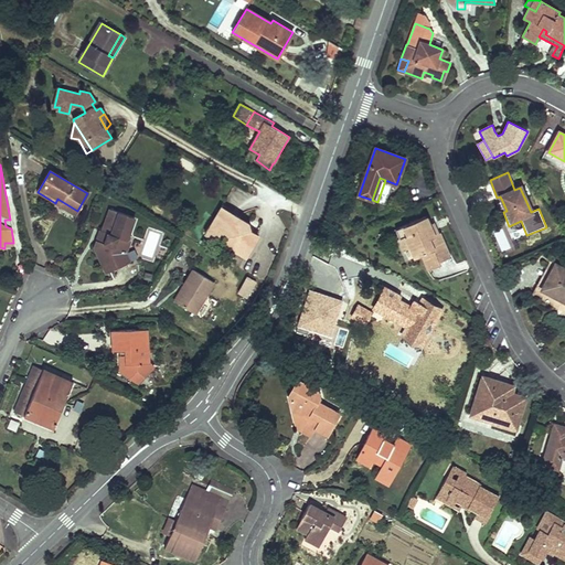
[(57,199),(55,203),(75,214),(77,211),(57,199)]
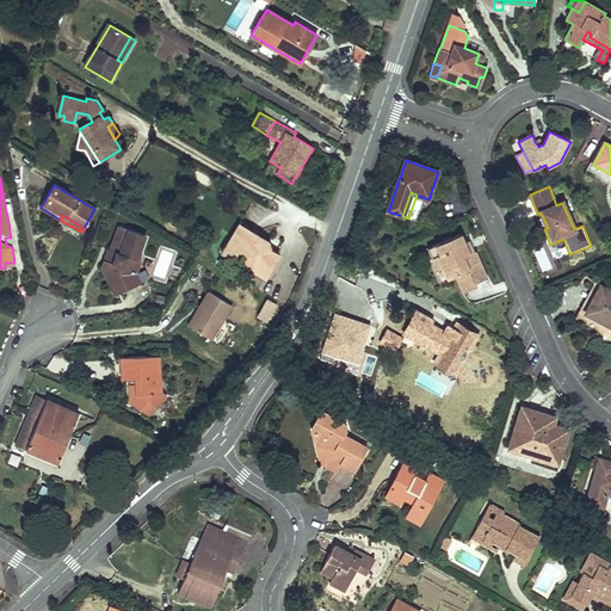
[(543,217),(537,220),(550,252),(554,251),(550,245),(544,229),(548,228),(543,217)]
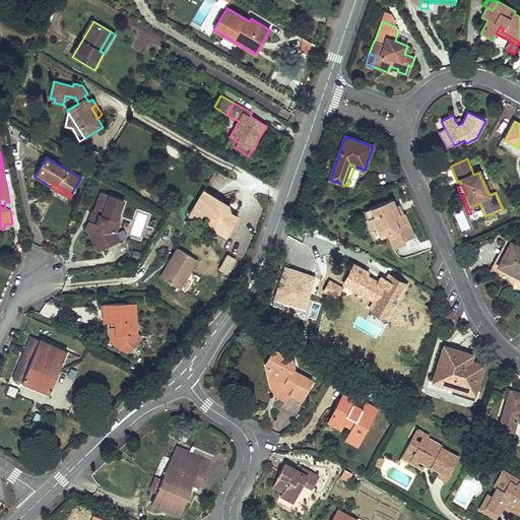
[(210,191),(205,188),(188,215),(197,221),(202,213),(209,218),(205,224),(211,229),(216,232),(221,235),(225,238),(238,218),(230,212),(228,205),(220,201),(208,194),(210,191)]
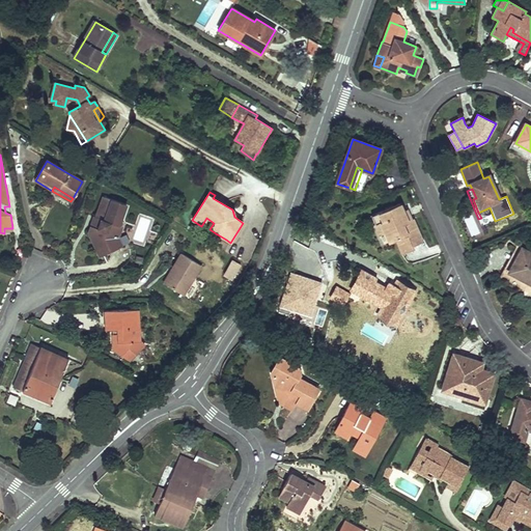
[(227,202),(215,195),(213,198),(225,205),(227,202)]
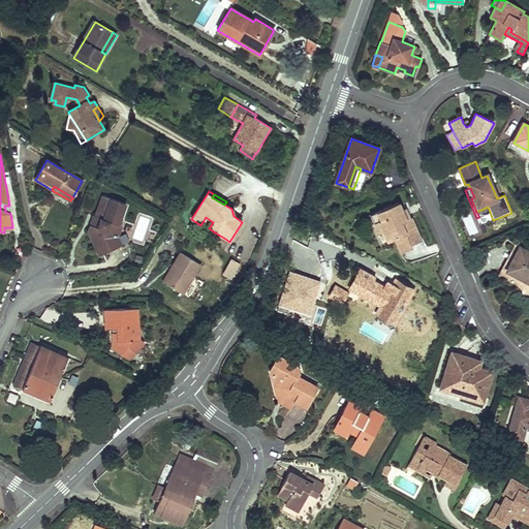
[(118,226),(125,204),(102,196),(95,217),(99,218),(97,223),(95,222),(93,225),(91,224),(89,231),(96,248),(106,244),(110,250),(121,245),(117,237),(121,227),(118,226)]
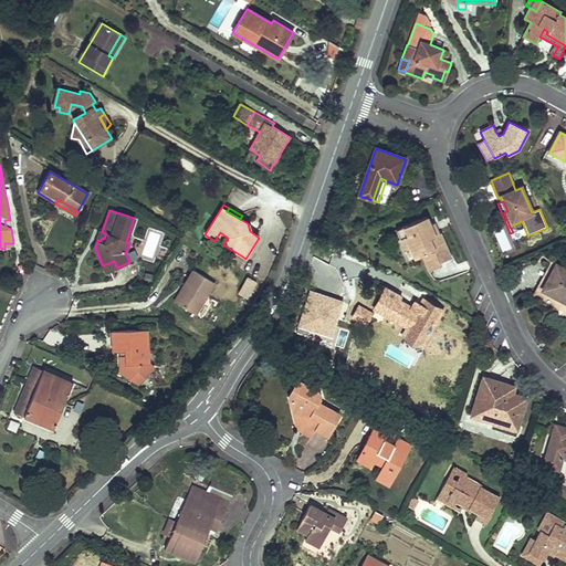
[(429,226),(426,218),(404,228),(408,237),(400,240),(405,250),(409,248),(415,259),(422,255),(429,271),(440,265),(439,262),(450,258),(440,233),(438,233),(433,236),(429,226)]
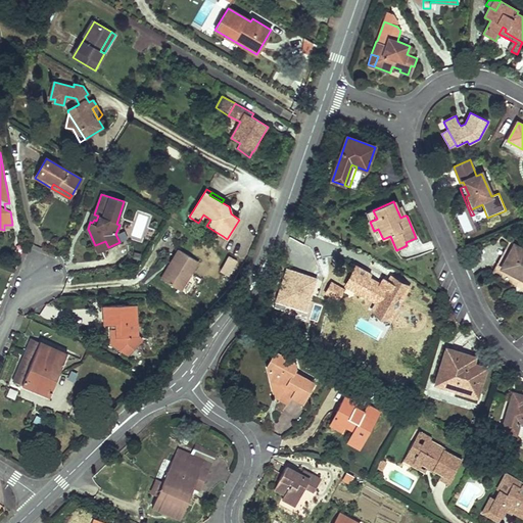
[(377,219),(373,210),(366,214),(370,222),(377,219)]
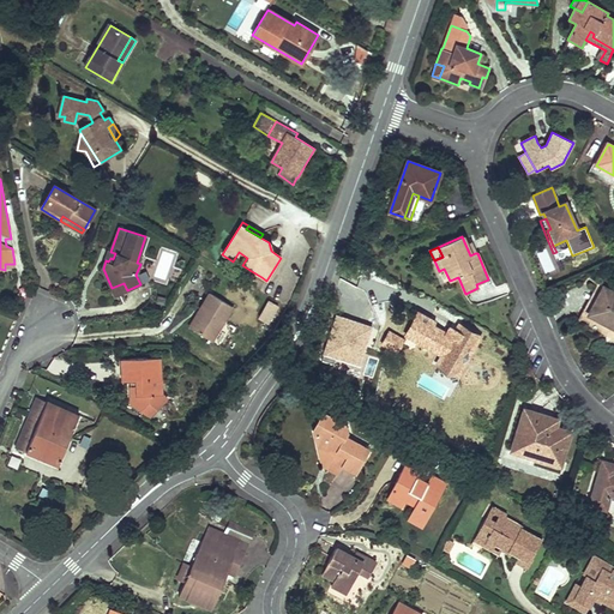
[(124,283),(112,288),(115,296),(127,290),(124,283)]
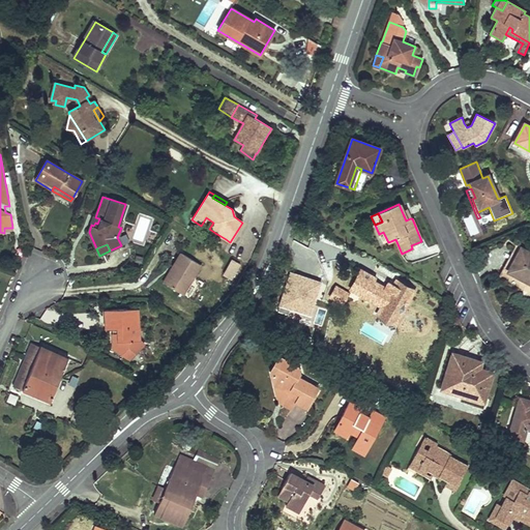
[(522,248),(517,246),(504,269),(508,271),(522,248)]
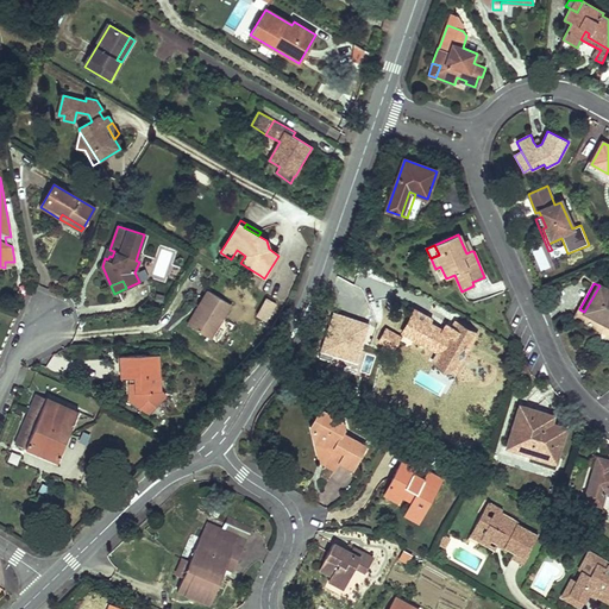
[(608,290),(600,286),(584,312),(608,325),(608,290)]
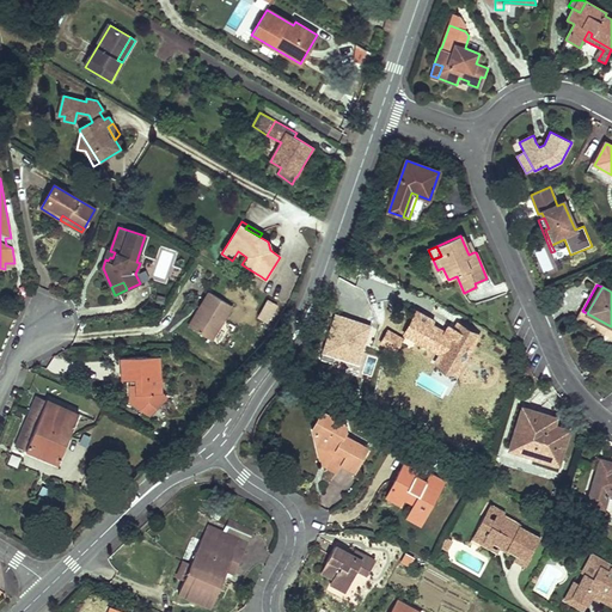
[(193,329),(210,340),(232,306),(210,292),(200,307),(204,311),(193,329)]
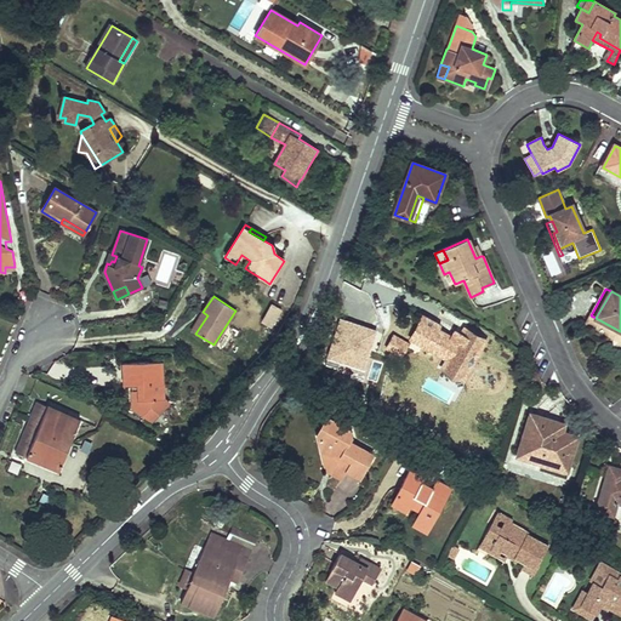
[(269,305),(260,324),(271,330),(280,309),(269,305)]
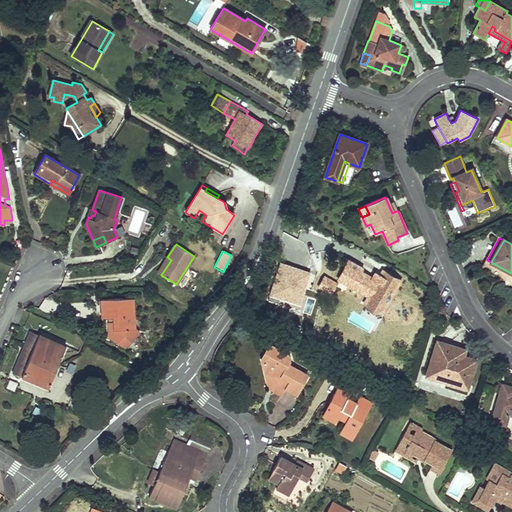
[(167,257),(158,272),(161,275),(171,260),(167,257)]
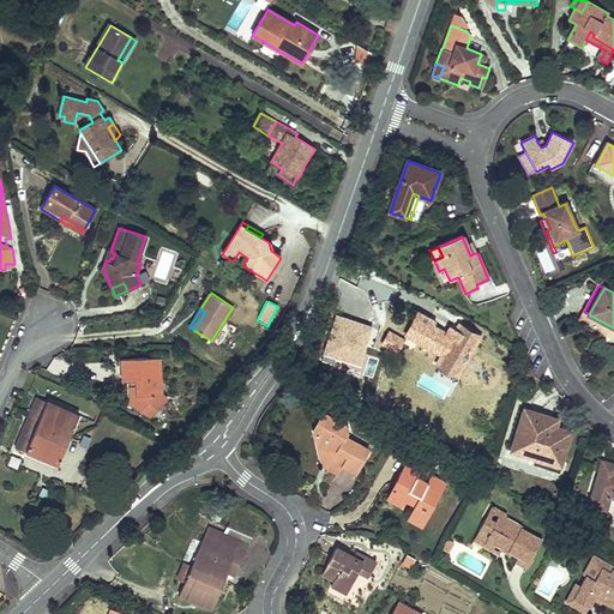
[(360,363),(372,326),(337,315),(321,361),(335,366),(338,356),(360,363)]
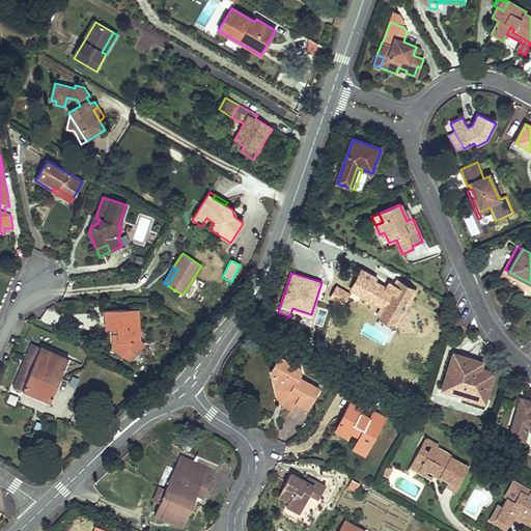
[(387,290),(360,276),(353,289),(385,307),(381,314),(396,324),(415,291),(412,290),(402,284),(400,289),(395,286),(390,284),(387,290)]
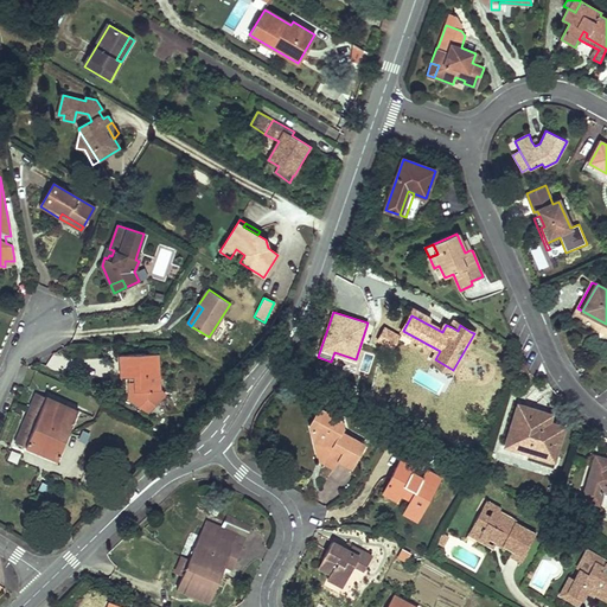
[(464,318),(460,325),(471,332),(474,324),(464,318)]
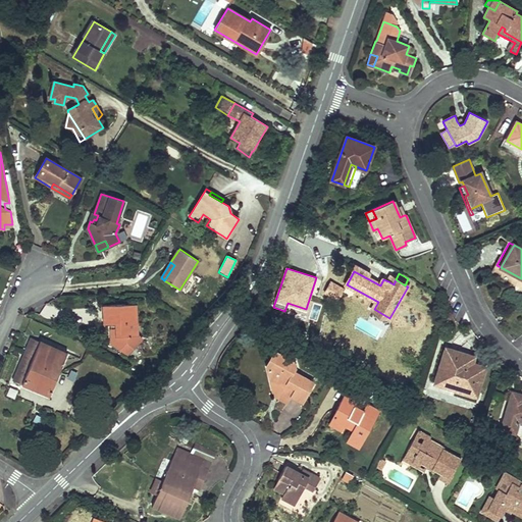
[(345,289),(331,281),(325,292),(338,300),(345,289)]
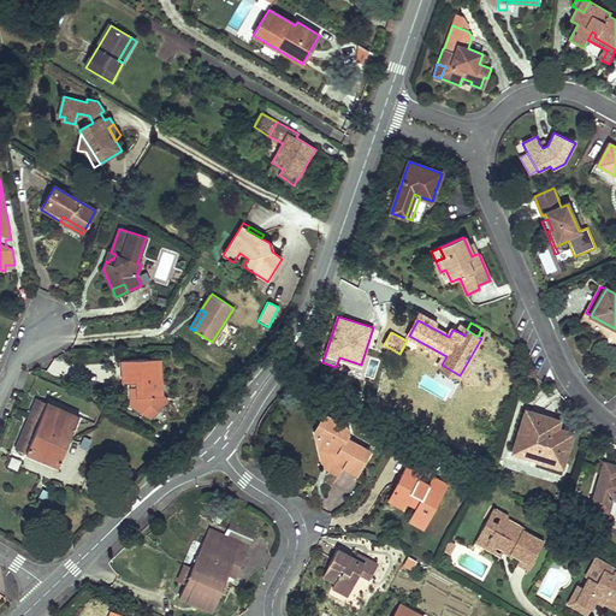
[(160,380),(159,359),(120,361),(122,371),(125,371),(125,381),(136,381),(136,386),(130,388),(131,406),(141,404),(141,413),(150,418),(167,400),(163,395),(161,380),(160,380)]
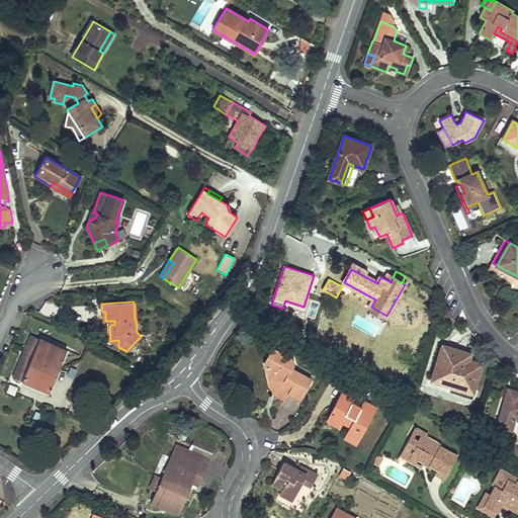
[(30,336),(21,358),(29,362),(39,340),(30,336)]
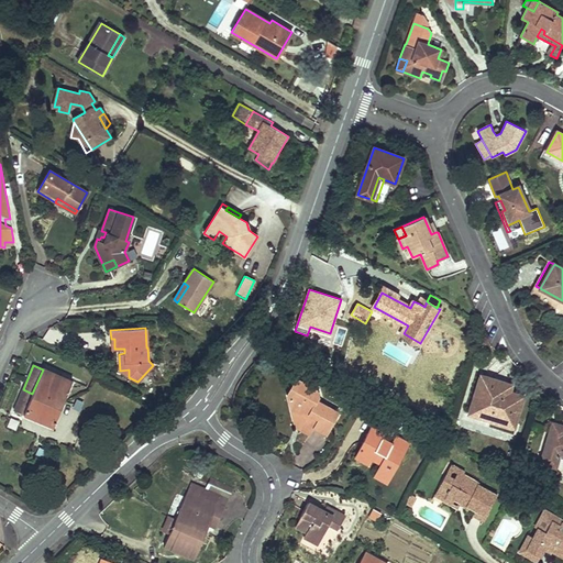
[(13,410),(53,427),(72,382),(43,370),(32,394),(29,401),(19,397),(13,410)]
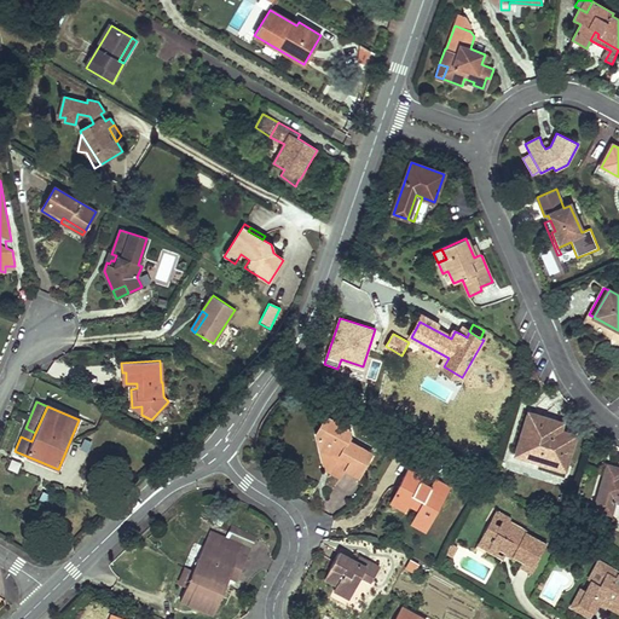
[(544,418),(530,415),(519,453),(565,468),(574,437),(557,432),(542,427),(544,418)]
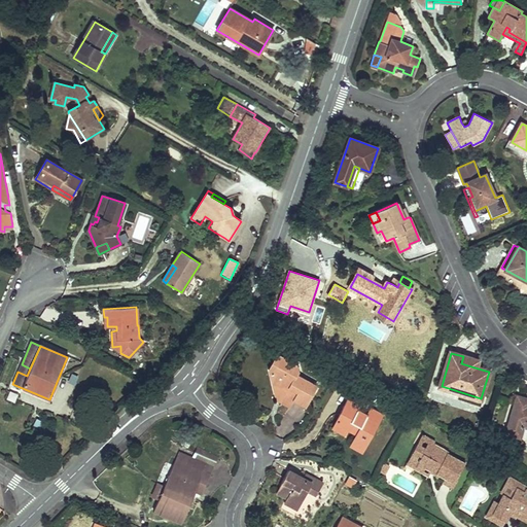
[(288,365),(290,361),(278,354),(269,370),(271,375),(279,360),(288,365)]
